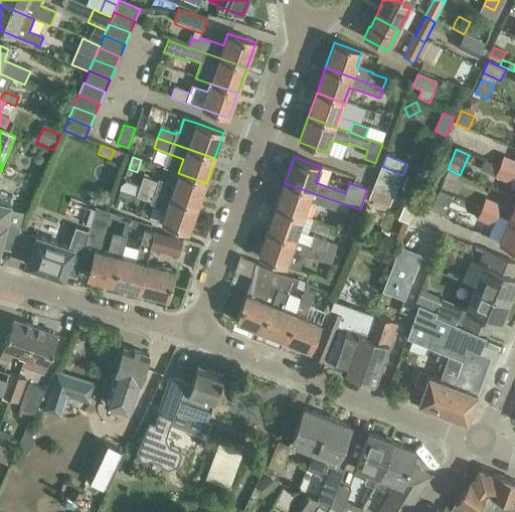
[(514,162),(504,157),(500,167),(514,173),(514,162)]
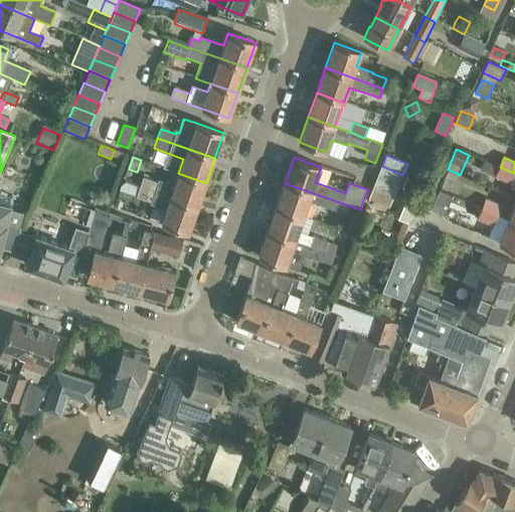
[(510,185),(514,174),(514,173),(500,167),(495,178),(510,185)]
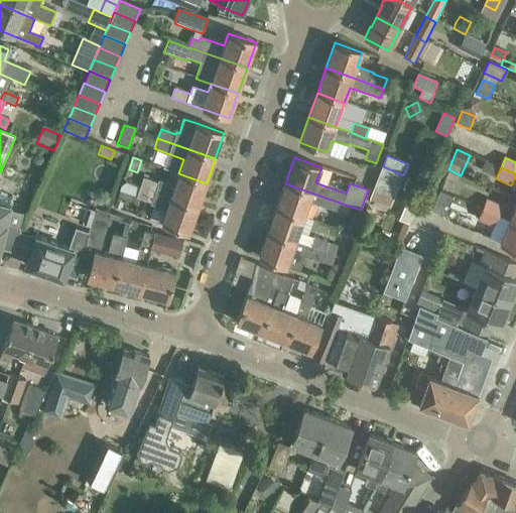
[(338,170),(330,180),(343,191),(351,181),(338,170)]
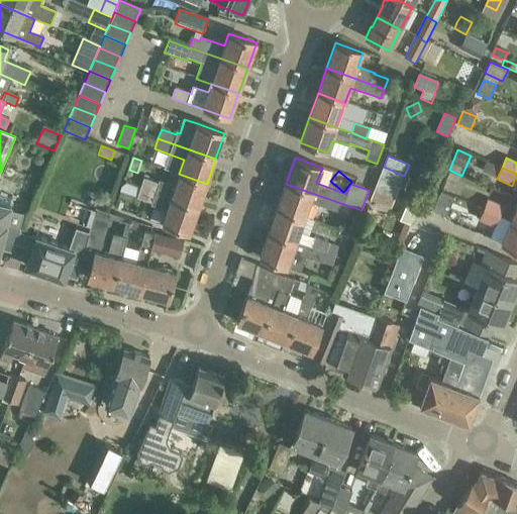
[(207,184),(179,174),(175,186),(159,181),(158,184),(143,179),(140,188),(198,208),(207,184)]
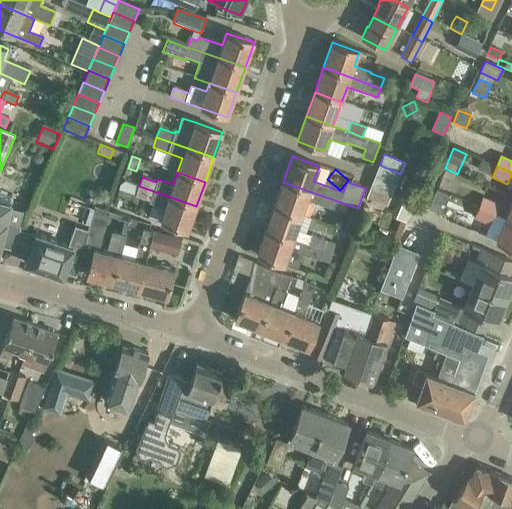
[(283,182),(274,206),(301,216),(307,201),(337,212),(337,210),(340,202),(283,182)]
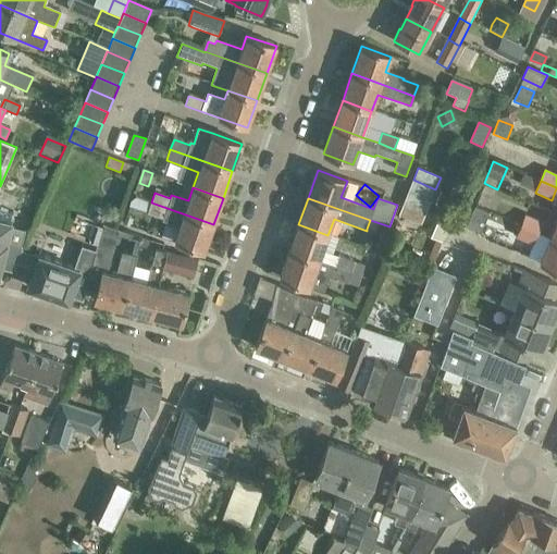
[(213,224),(151,202),(148,214),(163,220),(162,222),(178,228),(174,242),(203,253),(213,224)]
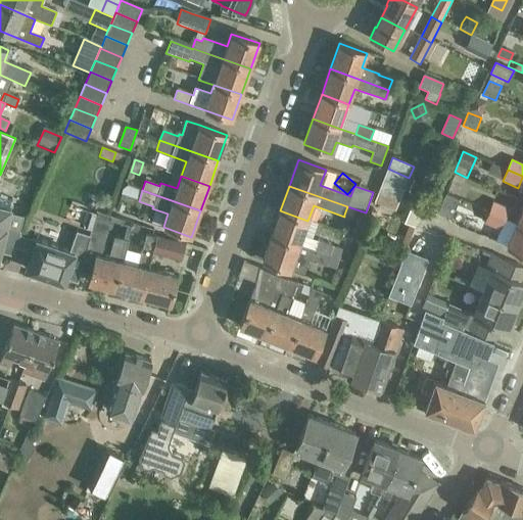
[(374,203),(395,211),(399,200),(379,192),(374,203)]
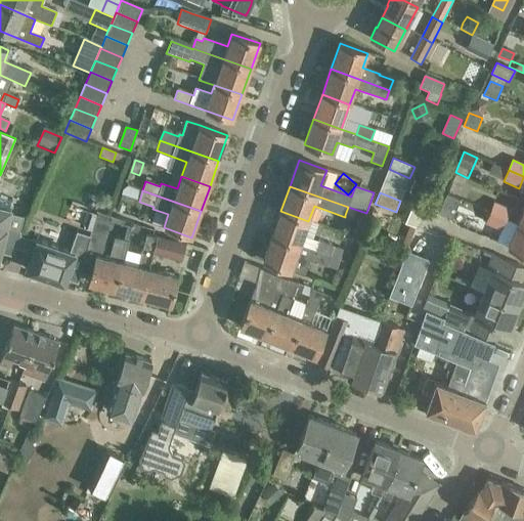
[(461,201),(446,194),(439,215),(452,220),(461,201)]
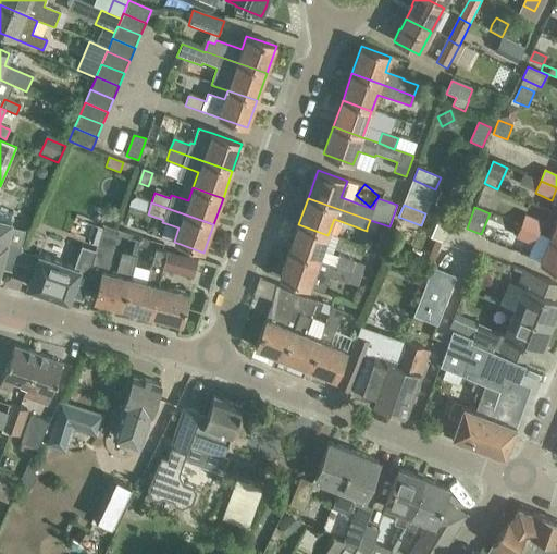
[(525,216),(521,226),(539,234),(543,223),(525,216)]
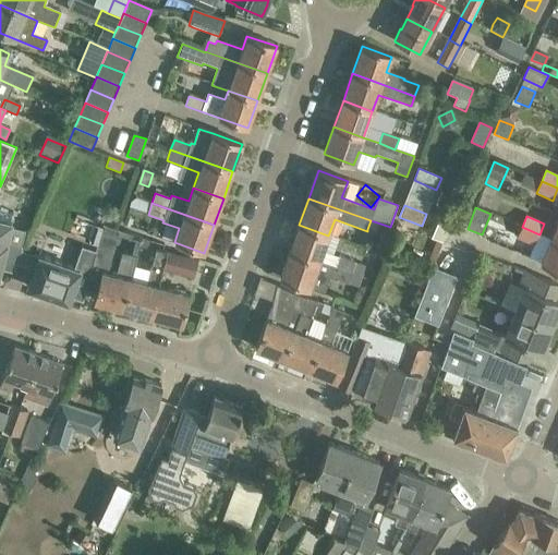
[(133,218),(126,217),(123,225),(130,227),(133,218)]
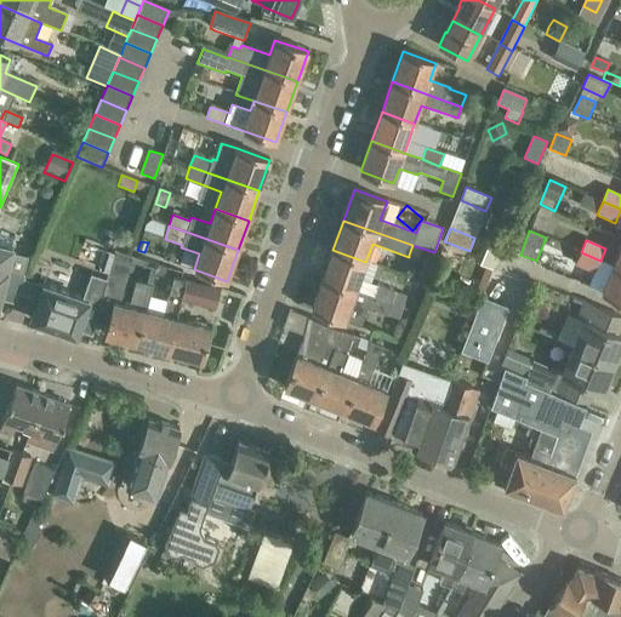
[(12,247),(0,244),(0,297),(13,301),(24,276),(6,270),(12,247)]
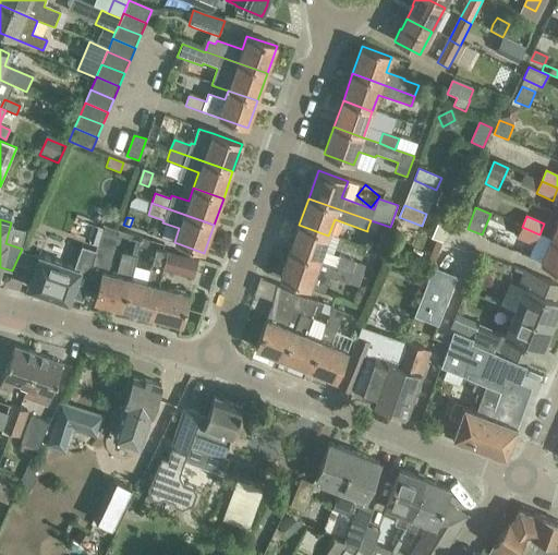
[(290,252),(319,263),(328,236),(299,225),(290,252)]
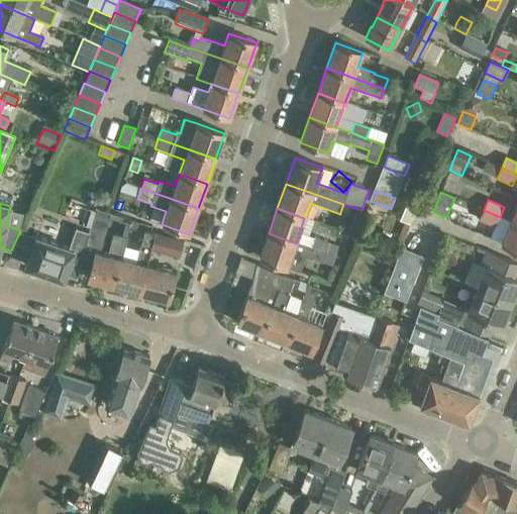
[(126,238),(129,228),(131,221),(111,214),(111,213),(96,209),(89,234),(86,244),(102,248),(110,218),(125,223),(122,237),(113,235),(107,255),(95,251),(88,280),(113,287),(121,259),(122,259),(127,238),(126,238)]
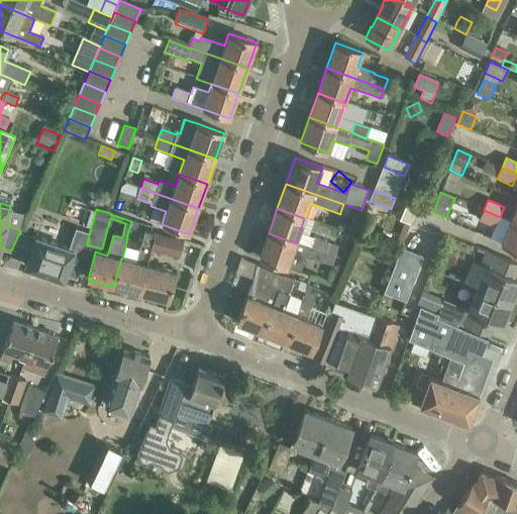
[(495,228),(500,217),(484,210),(479,221),(494,227),(495,228)]
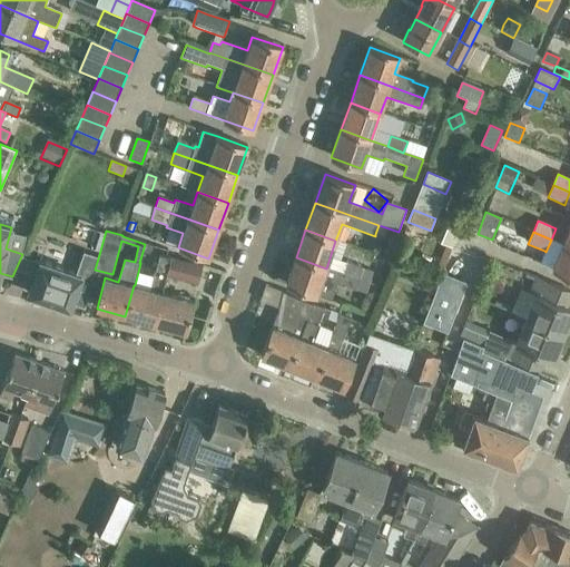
[(385,256),(395,261),(403,241),(393,237),(385,256)]
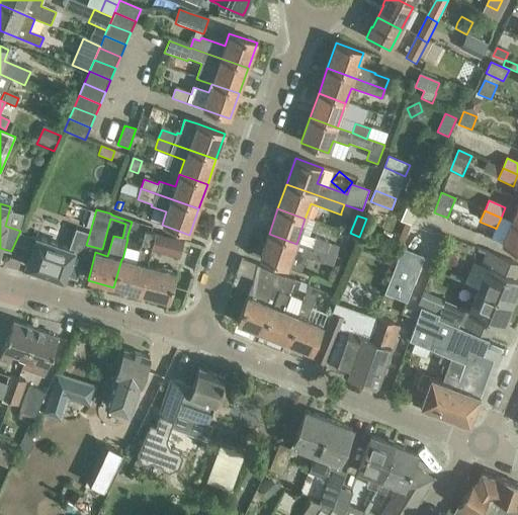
[(517,226),(512,224),(503,245),(517,251),(517,226)]
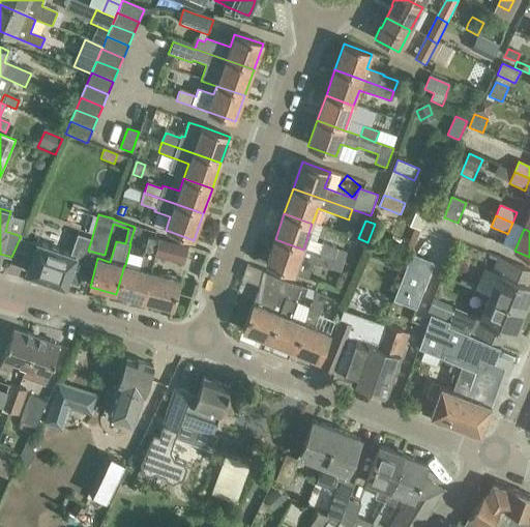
[(79,285),(88,251),(91,240),(79,236),(71,256),(37,243),(27,273),(65,287),(67,281),(79,285)]
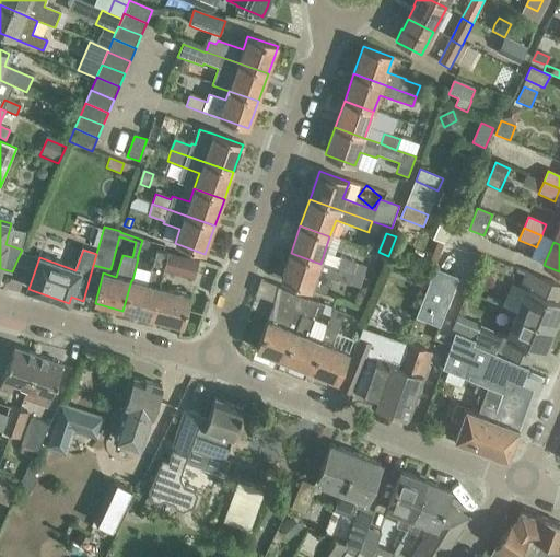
[(160,288),(164,271),(168,254),(158,251),(149,285),(132,280),(131,280),(123,311),(151,318),(160,288)]
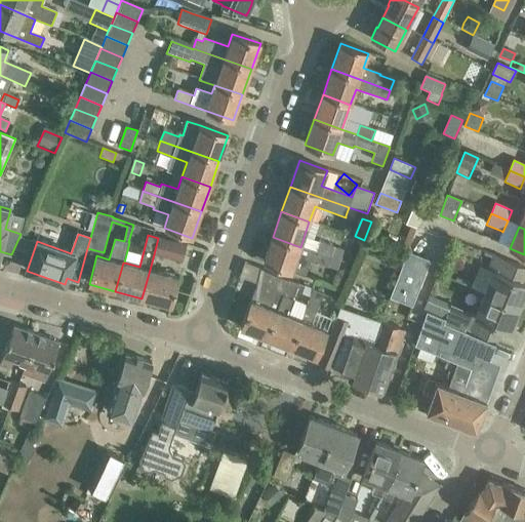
[(300,247),(273,237),(264,263),(305,277),(310,261),(337,271),(340,262),(315,252),(300,247)]
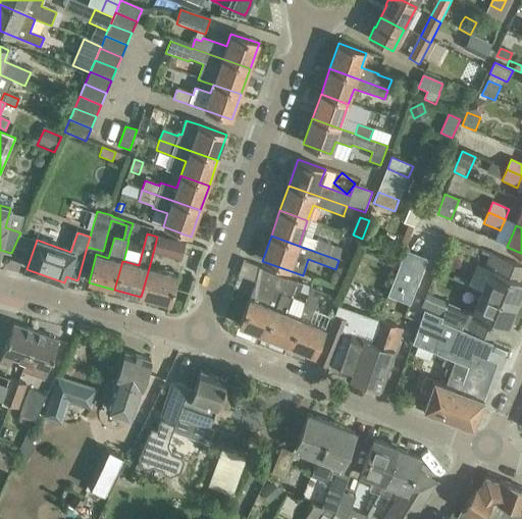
[(186,244),(157,237),(153,253),(181,260),(186,244)]
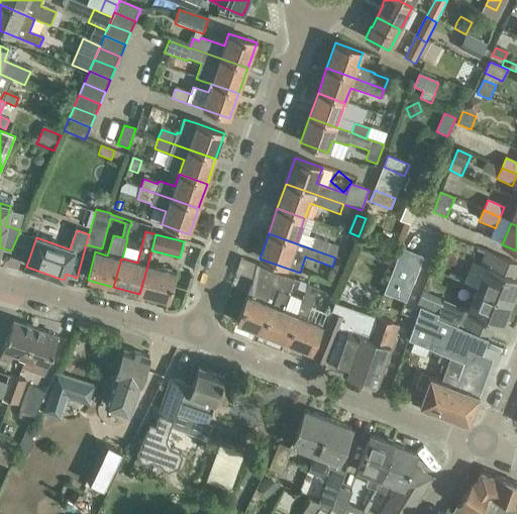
[(394,268),(400,251),(363,237),(356,253),(394,268)]
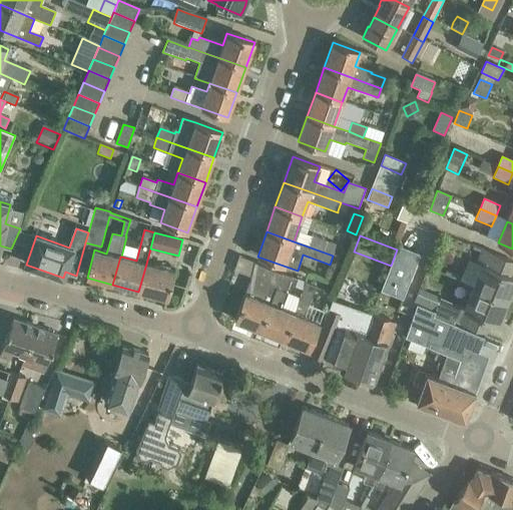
[(312,236),(308,246),(333,256),(337,245),(312,236)]
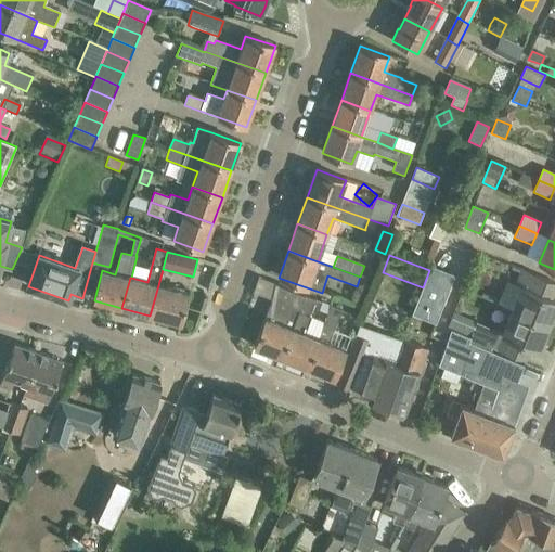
[(430,267),(429,270),(423,287),(412,316),(436,324),(454,276),(430,267)]
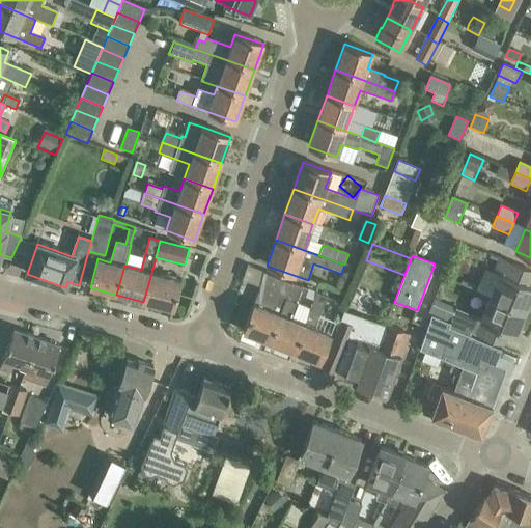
[(491,298),(524,312),(530,295),(530,287),(528,286),(530,277),(530,272),(520,268),(501,259),(495,274),(484,270),(475,292),(491,298)]
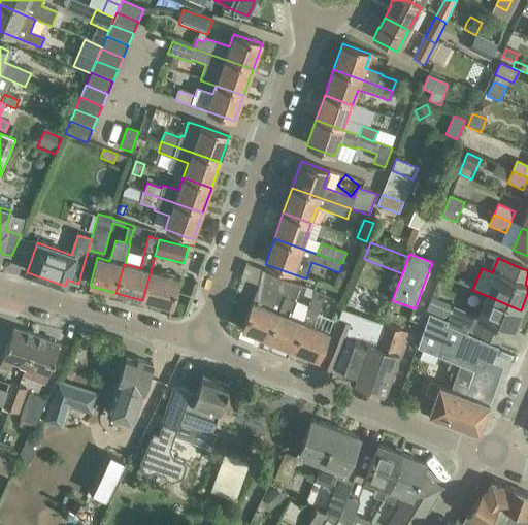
[(179,279),(151,271),(142,300),(171,307),(179,279)]
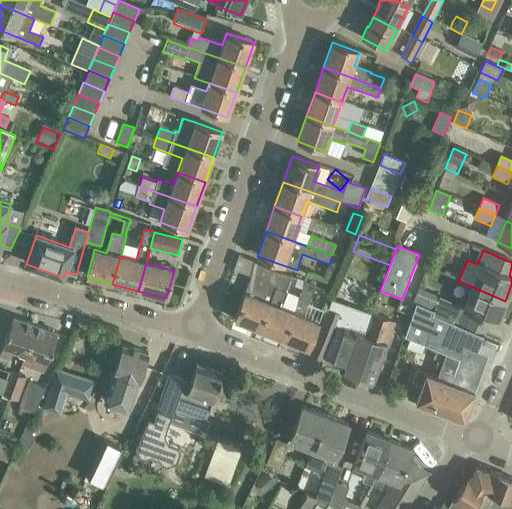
[(234,320),(259,330),(281,273),(255,263),(250,278),(251,278),(234,320)]
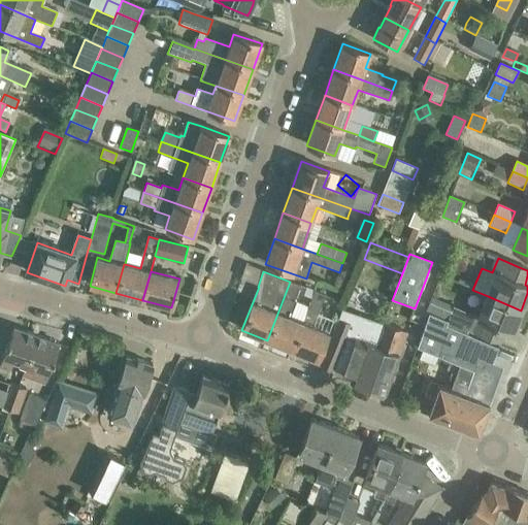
[(267,340),(292,350),(303,323),(290,318),(296,301),(295,301),(301,287),(290,282),(267,340)]
